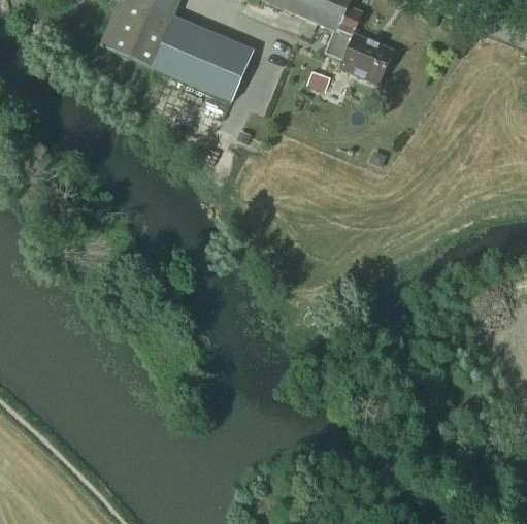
[(0,0),(0,9),(9,9),(9,0),(0,0)]
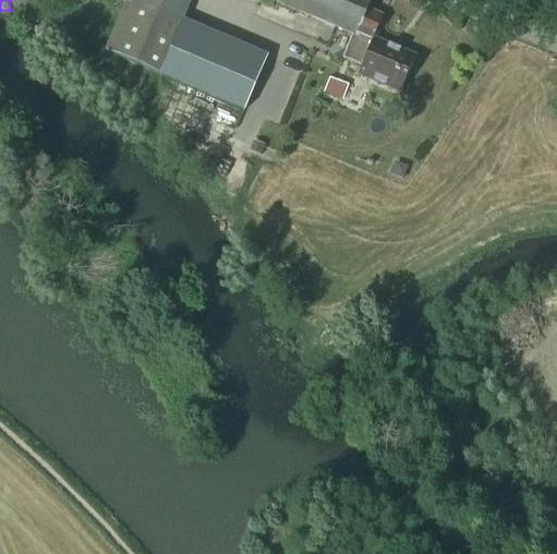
[(105,49),(160,73),(180,24),(174,22),(182,0),(123,0),(125,1),(105,49)]
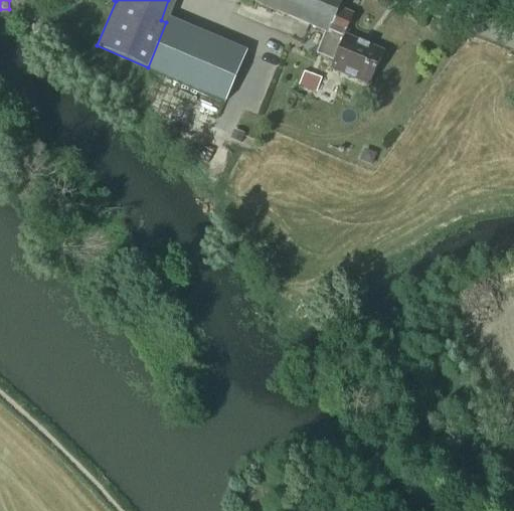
[(255,0),(332,31),(322,53),(334,58),(331,65),(370,81),(383,51),(344,35),(352,13),(338,7),(341,0),(255,0)]
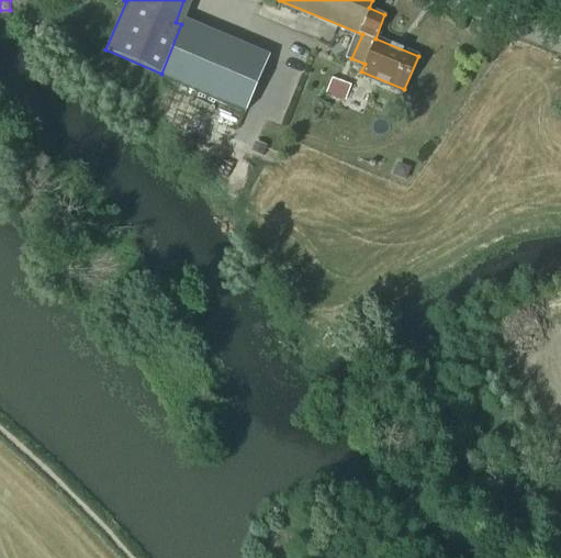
[(267,60),(181,24),(161,74),(246,109),(267,60)]
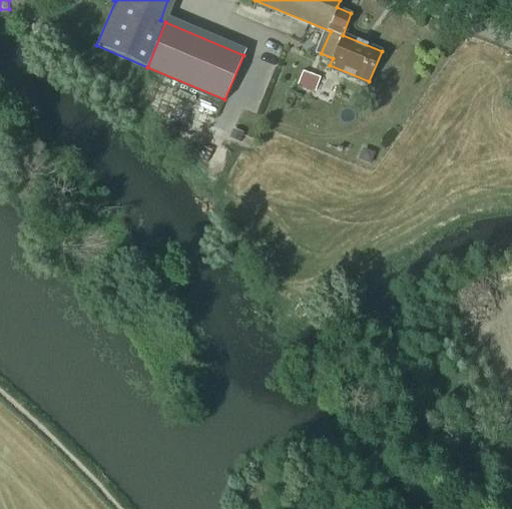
[(298,83),(316,90),(321,76),(304,69),(298,83)]
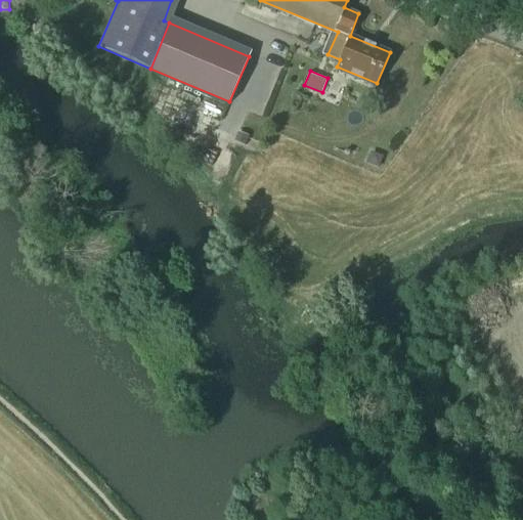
[(240,130),(235,139),(246,143),(250,133),(240,130)]
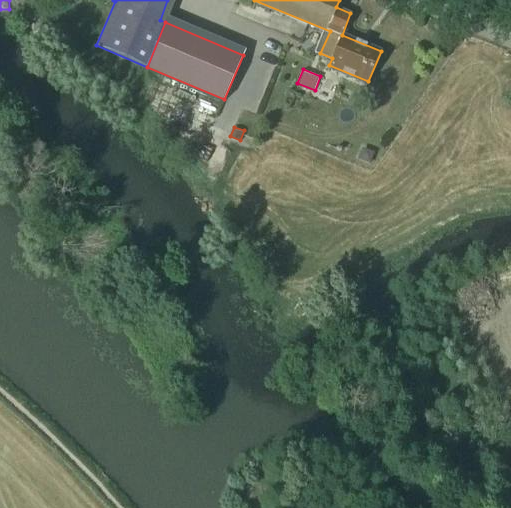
[(360,150),(358,156),(369,160),(374,149),(368,146),(360,150)]
